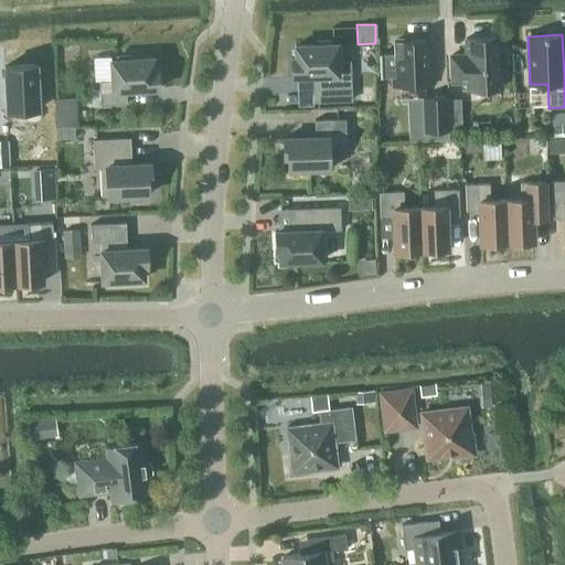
[(429,39),(405,40),(405,36),(393,36),(393,53),(380,53),(381,78),(391,77),(391,87),(435,85),(434,70),(430,70),(429,39)]
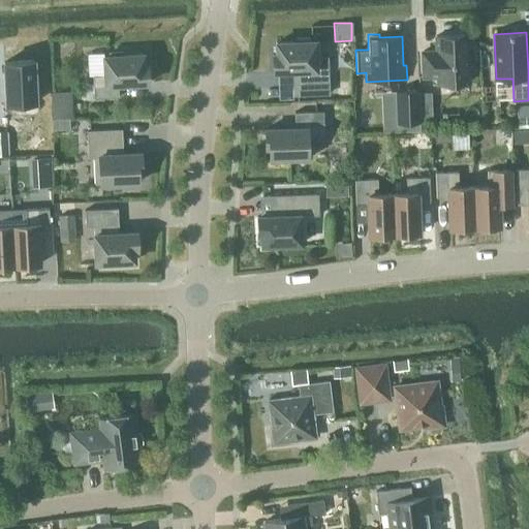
[(468,83),(467,35),(436,36),(436,52),(422,52),(423,78),(437,76),(437,84),(468,83)]
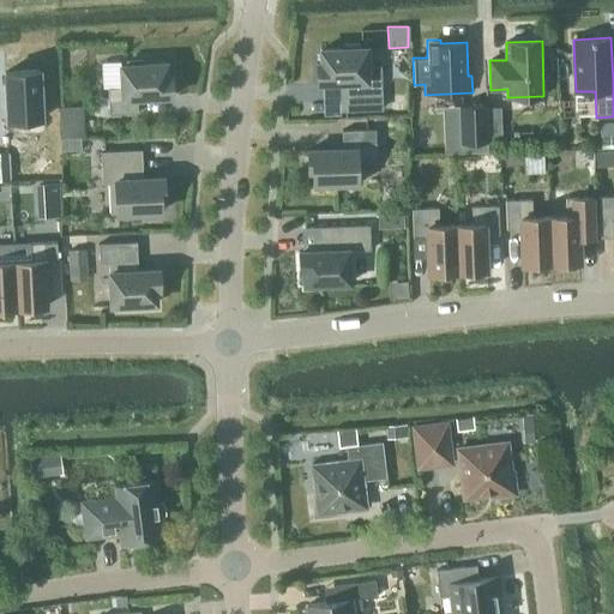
[(367,46),(360,46),(360,43),(342,43),(342,46),(318,47),(318,60),(314,61),(315,86),(353,84),(353,112),(383,110),(381,79),(372,80),(371,48),(368,48),(367,46)]
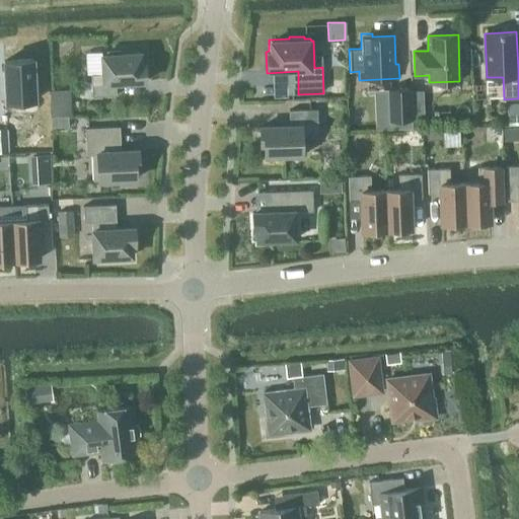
[(90,74),(92,96),(117,95),(116,85),(146,83),(145,62),(143,62),(142,50),(121,52),(121,50),(105,51),(105,53),(107,73),(90,74)]
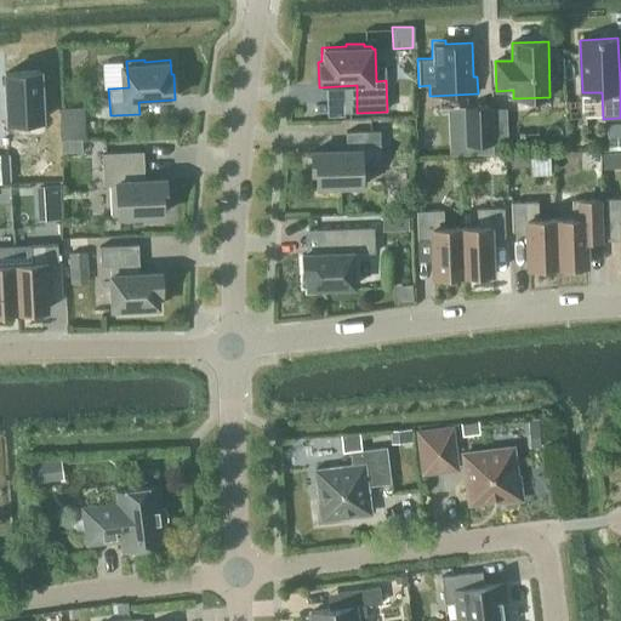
[(36,72),(3,73),(5,121),(40,120),(36,72)]
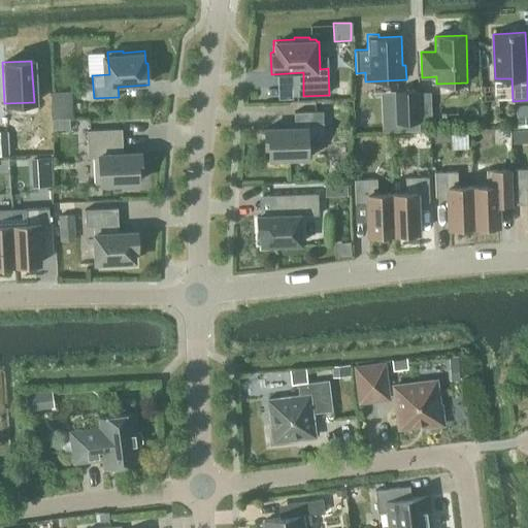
[(420,123),(419,90),(393,91),(394,124),(420,123)]
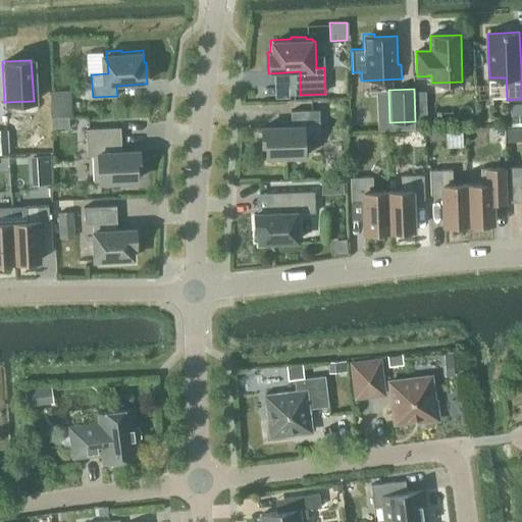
[(50,91),(52,116),(71,116),(70,90),(50,91)]
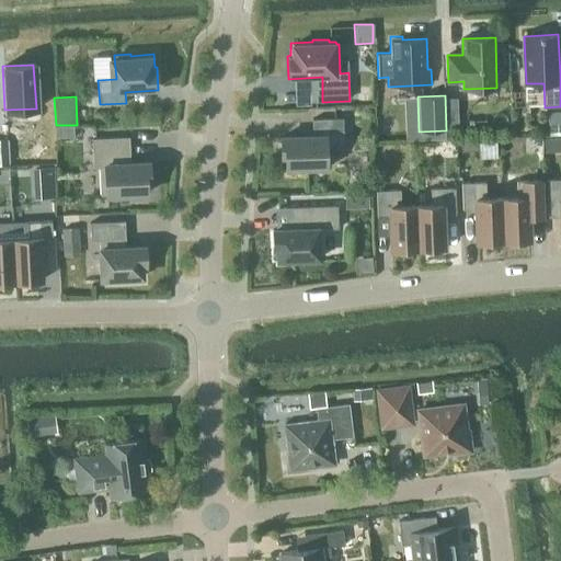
[(548,133),(560,132),(560,111),(547,112),(548,133)]
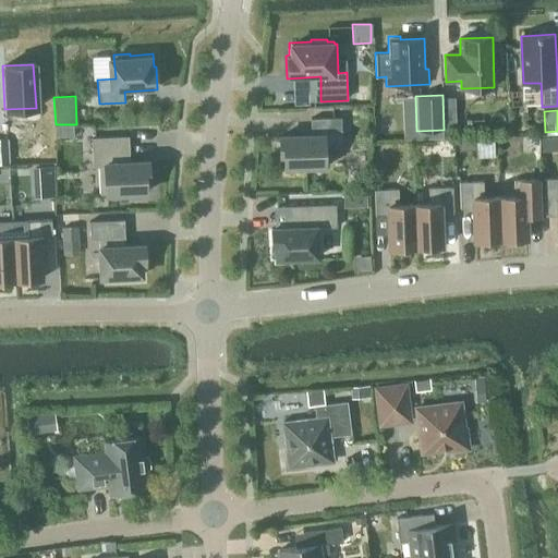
[(325,147),(342,146),(341,118),(311,118),(311,133),(278,134),(279,157),(282,157),(282,170),(304,169),(304,171),(319,171),(319,169),(326,168),(325,147)]
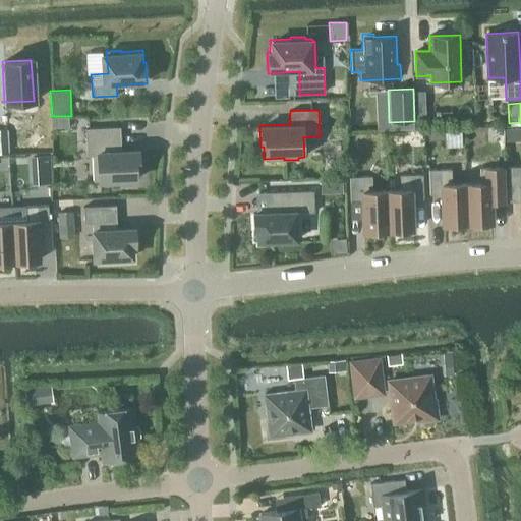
[(68,127),(68,117),(52,118),(53,128),(68,127)]
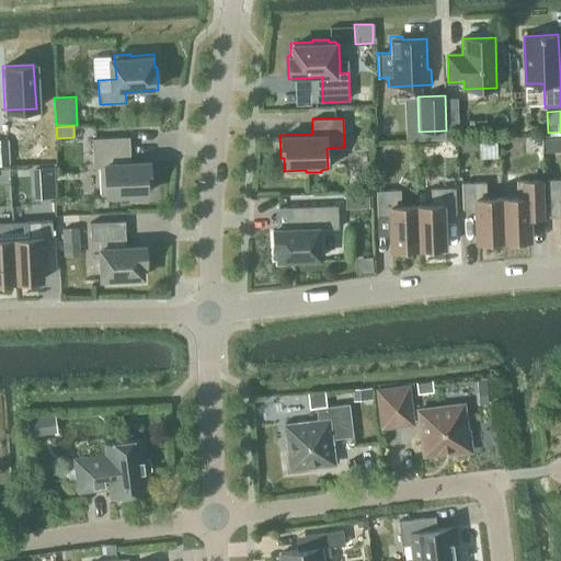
[(150,160),(130,161),(129,137),(92,138),(93,167),(99,167),(100,195),(104,195),(104,197),(148,196),(147,183),(150,183),(150,160)]
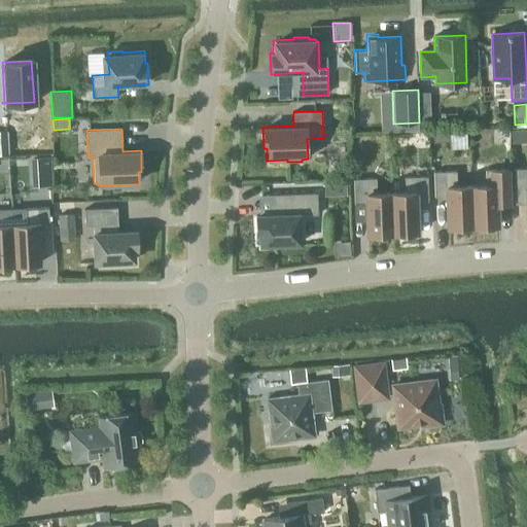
[(526,130),(511,131),(512,143),(526,142),(526,130)]
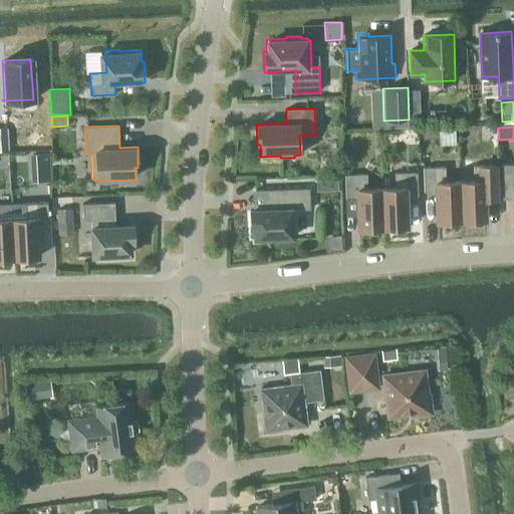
[(439,138),(439,127),(423,129),(423,139),(439,138)]
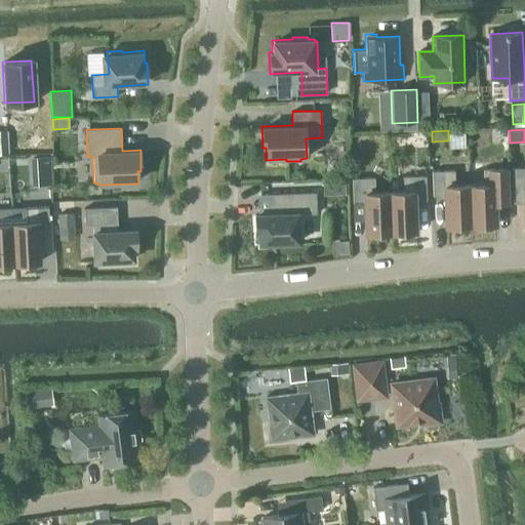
[(428,147),(427,131),(413,131),(414,148),(428,147)]
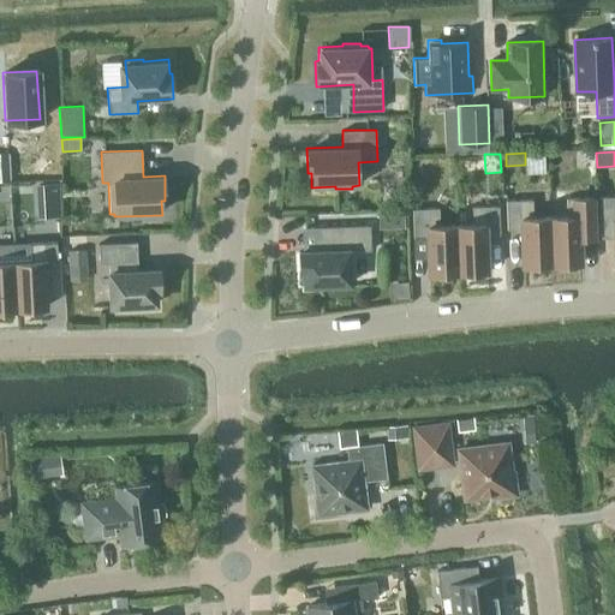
[(36,185),(37,203),(59,202),(58,184),(36,185)]
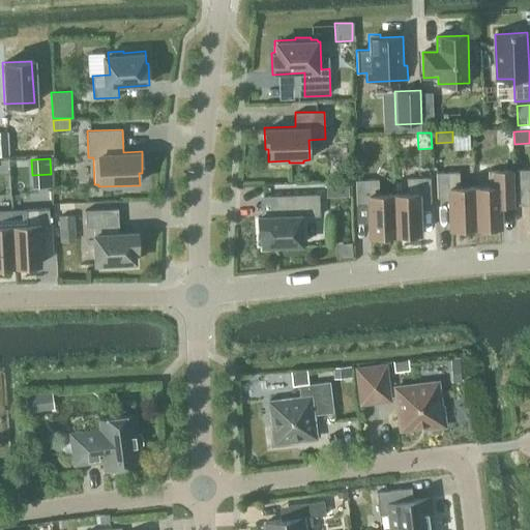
[(529,169),(517,170),(518,195),(529,195),(529,196),(529,169)]
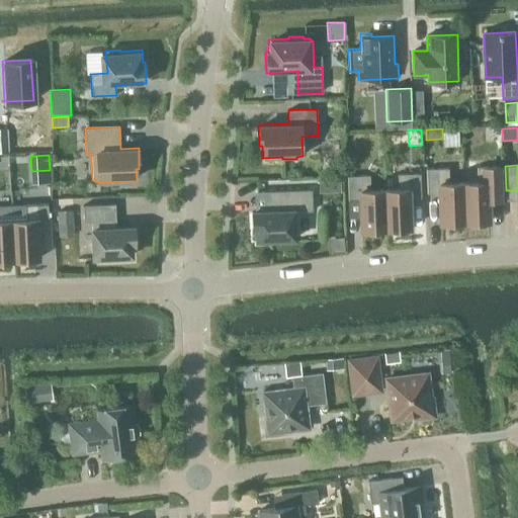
[(478,182),(463,182),(465,222),(490,222),(489,191),(500,190),(499,166),(478,167),(478,182)]
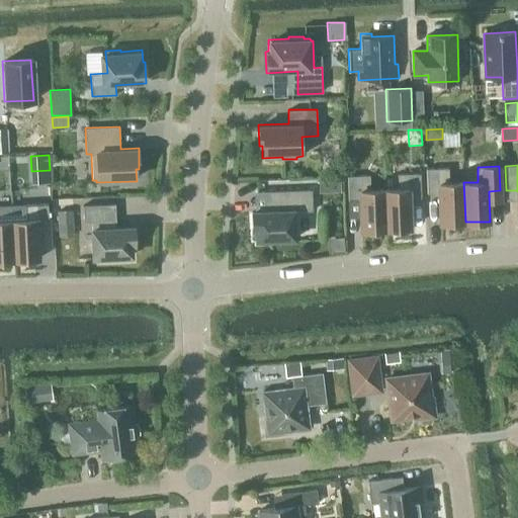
[(465,222),(463,182),(449,183),(449,168),(427,169),(427,193),(439,192),(441,223),(465,222)]
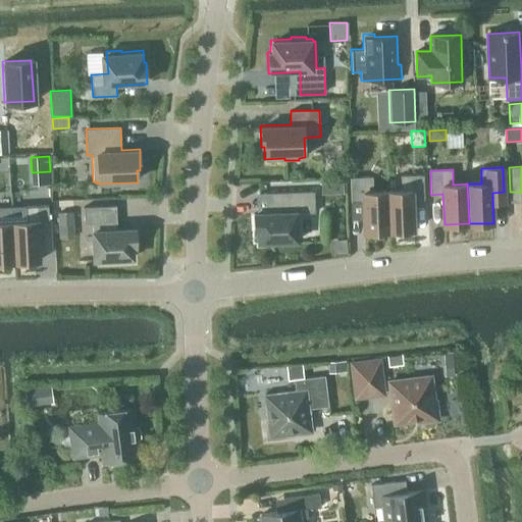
[(387,191),(389,230),(399,230),(399,235),(411,233),(411,230),(414,230),(412,200),(424,199),(423,174),(401,175),(402,191),(387,191)]
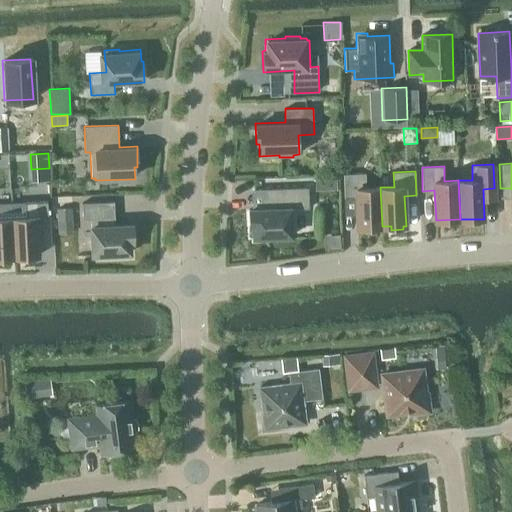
[(382,226),(380,187),(366,188),(366,173),(344,174),(344,198),(356,197),(358,227),(382,226)]
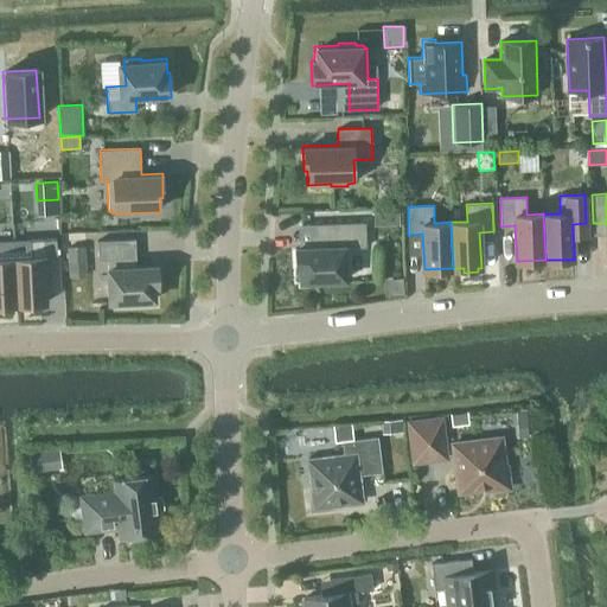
[(374,227),(400,225),(400,210),(372,211),(374,227)]
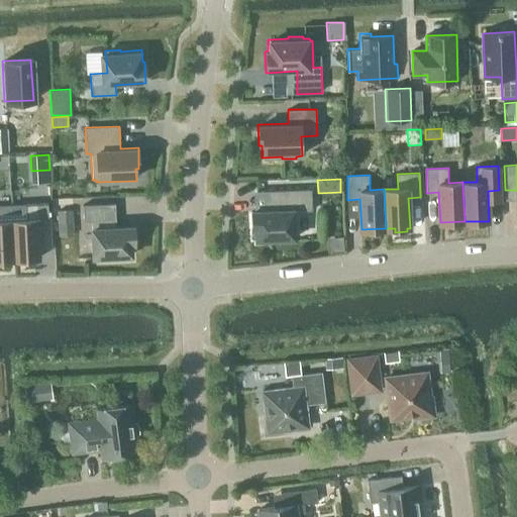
[(272,211),(251,212),(252,228),(255,228),(256,239),(276,239),(276,242),(289,242),(289,238),(294,238),(293,211),(312,210),(311,189),(269,191),(269,204),(272,204),(272,211)]
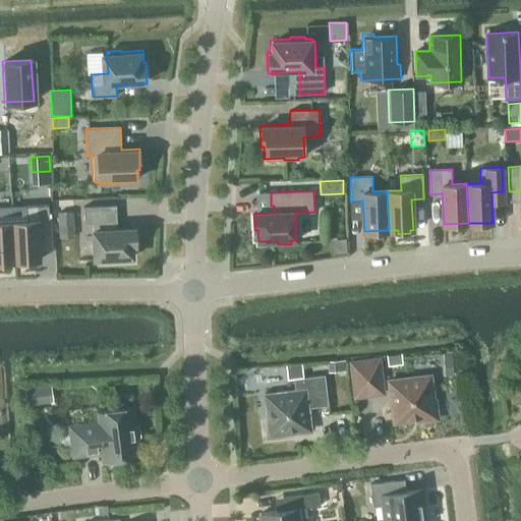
[(48,205),(11,207),(14,263),(40,262),(40,249),(51,248),(50,236),(49,219),(48,219),(48,205)]
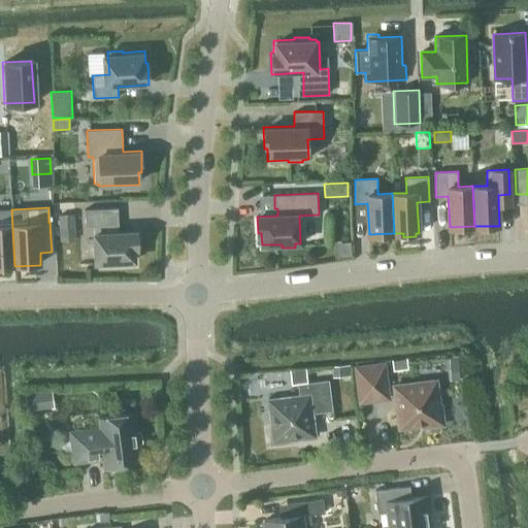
[(137,230),(119,230),(118,207),(84,209),(85,227),(93,226),(93,231),(92,231),(93,265),(135,263),(135,251),(137,251),(137,230)]
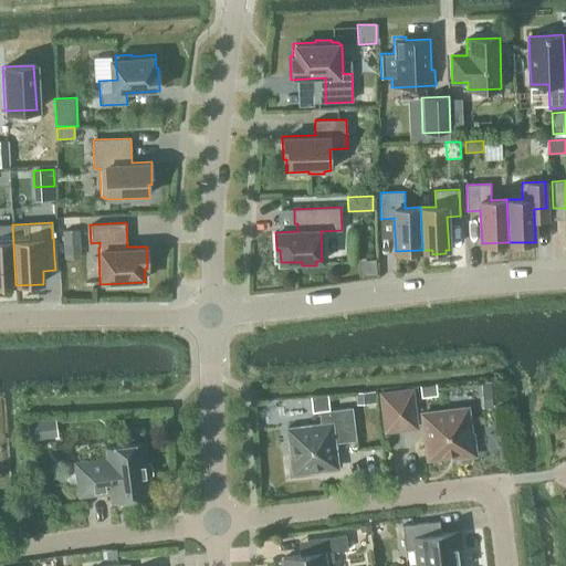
[(0,285),(16,285),(12,224),(0,224),(0,285)]
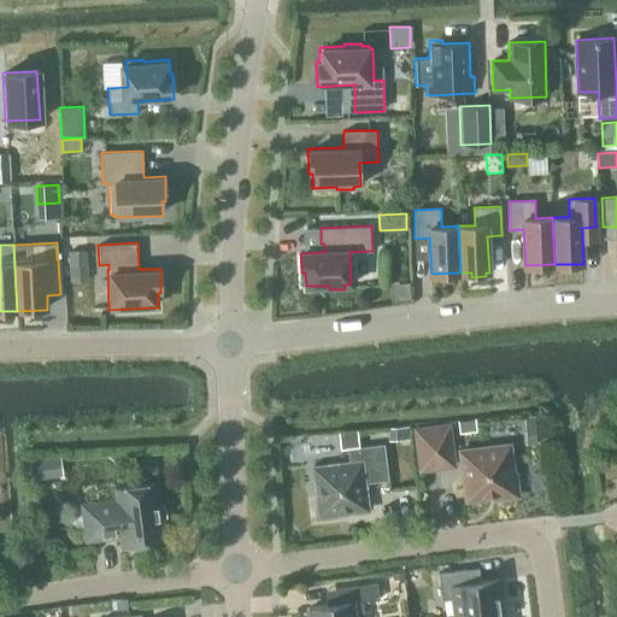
[(69,252),(70,276),(88,276),(88,270),(87,251),(69,252)]
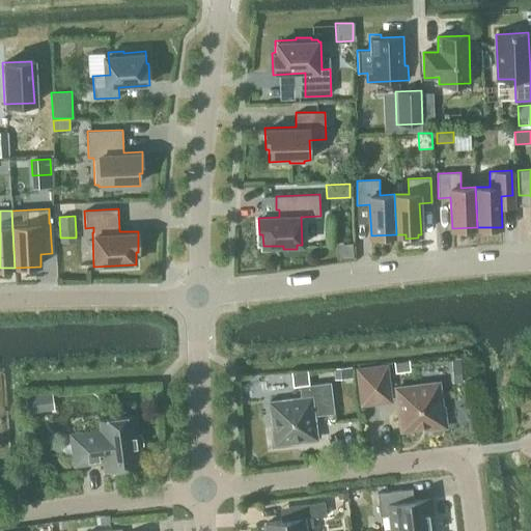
[(394,372),(408,371),(407,360),(392,362),(394,372)]
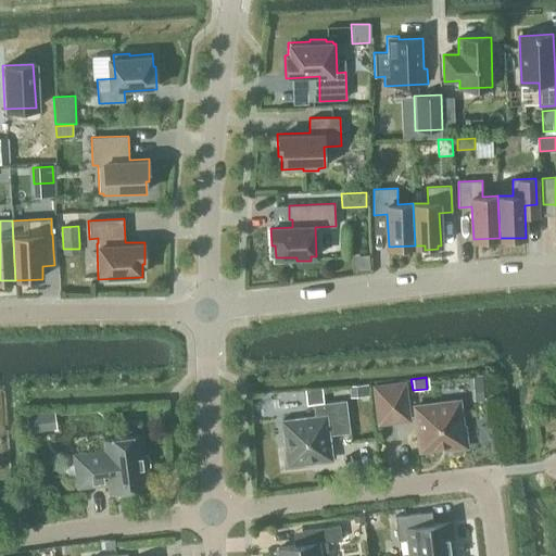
[(369,396),(368,383),(348,386),(350,399),(369,396)]
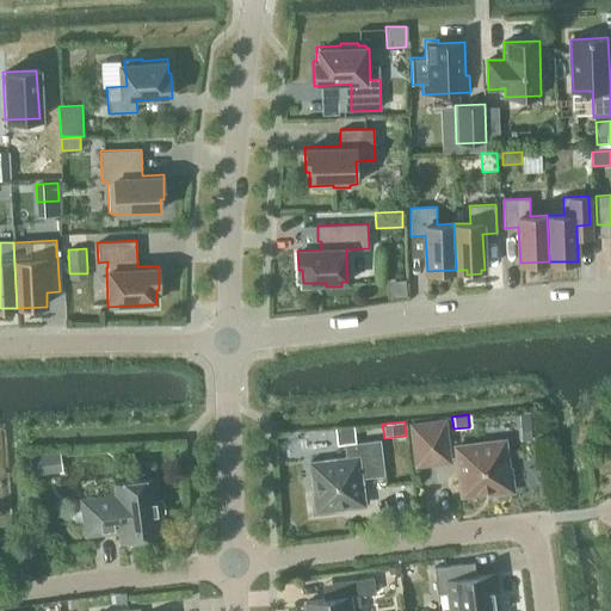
[(415,466),(449,462),(444,421),(411,426),(415,466)]
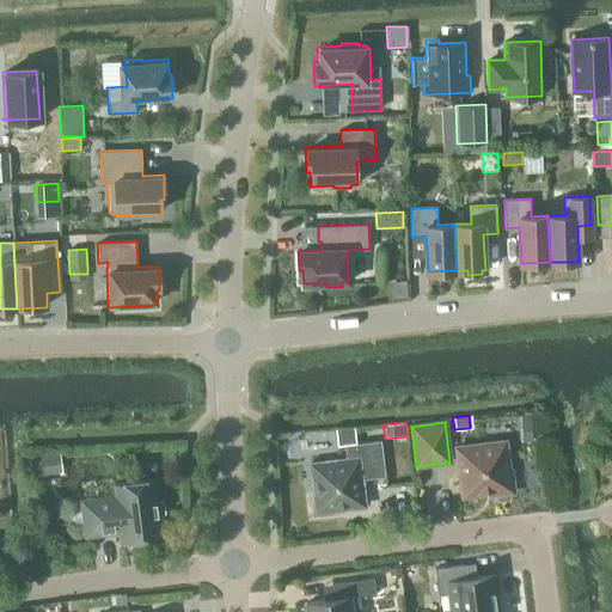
[(344,446),(347,460),(310,464),(314,494),(311,495),(313,516),(335,514),(334,510),(363,506),(361,479),(385,477),(380,441),(356,444),(344,446)]
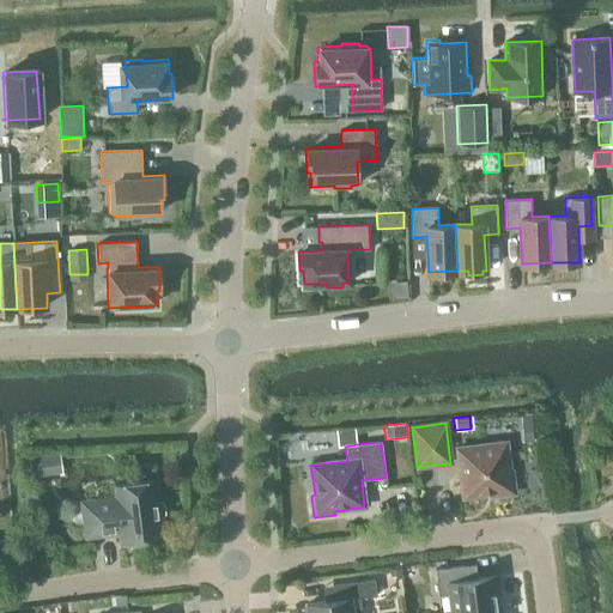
[(459,450),(463,496),(491,492),(492,495),(513,492),(510,472),(508,472),(504,444),(459,450)]
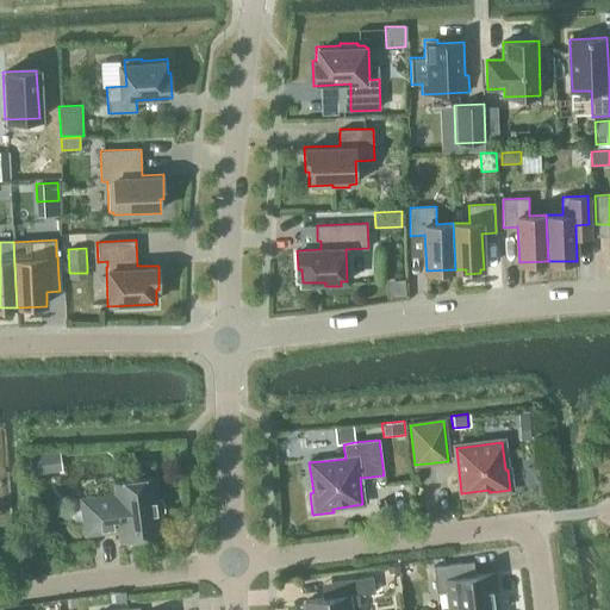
[(62,471),(60,450),(27,455),(30,475),(62,471)]
